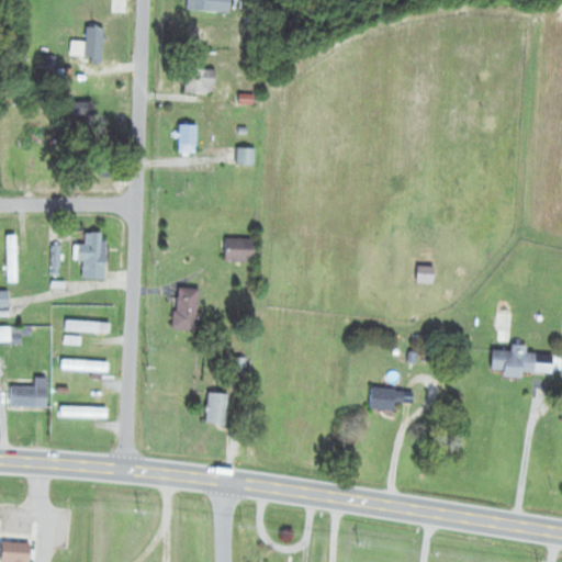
[(193,0),(193,13),(233,13),(233,0),(193,0)]
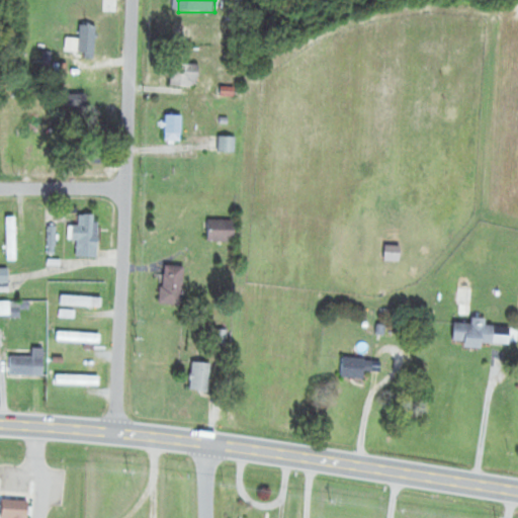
[(67,39),(67,54),(96,54),(96,26),(81,26),(81,39),(67,39)]
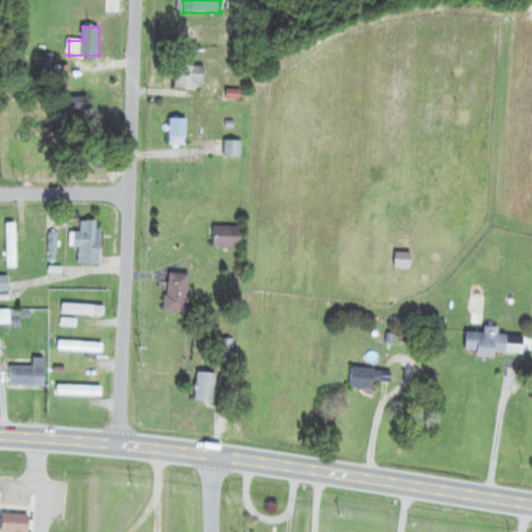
[(176,67),(176,89),(206,89),(206,67),(176,67)]
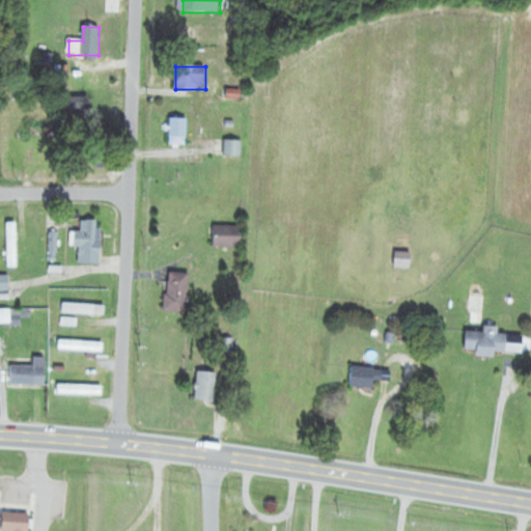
[(91,98),(68,98),(68,112),(91,112),(91,98)]
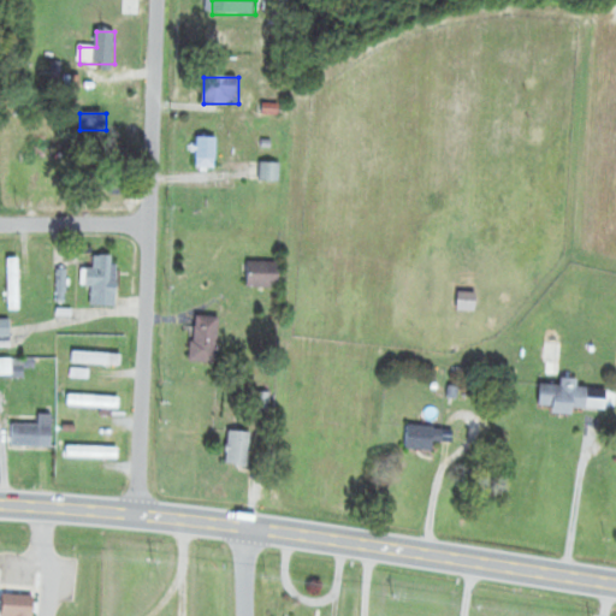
[(197,167),(218,167),(218,138),(197,138),(197,167)]
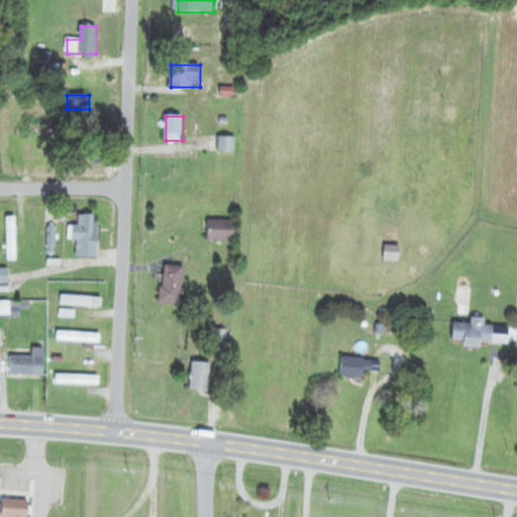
[(220,152),(235,152),(235,138),(220,138),(220,152)]
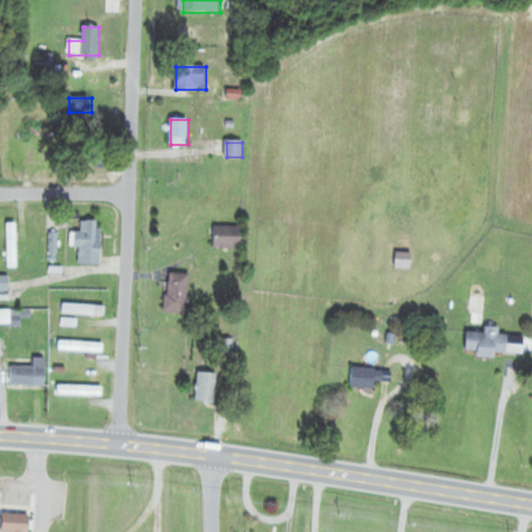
[(80,265),(102,265),(102,221),(80,221),(80,265)]
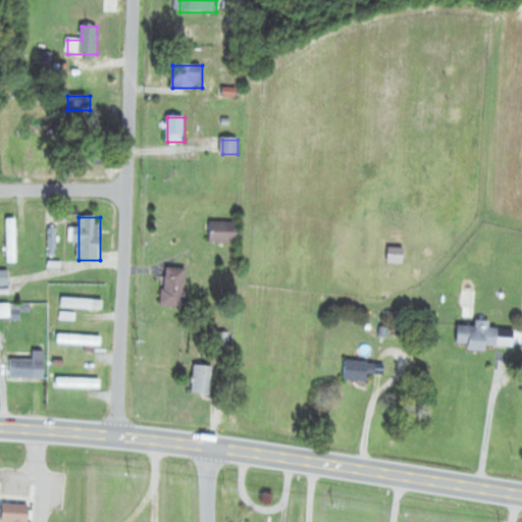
[(6,220),(6,263),(17,263),(17,220),(6,220)]
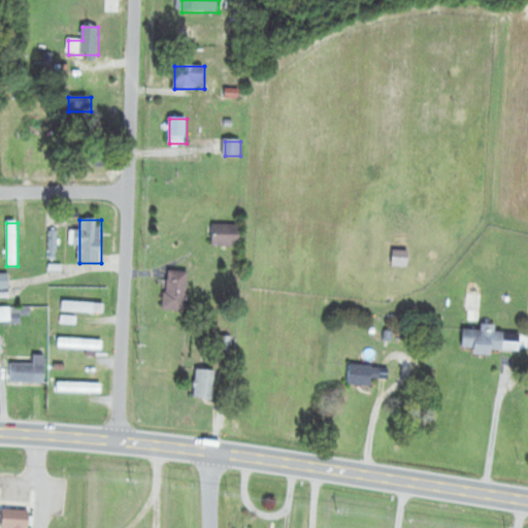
[(212,248),(240,248),(240,225),(212,225),(212,248)]
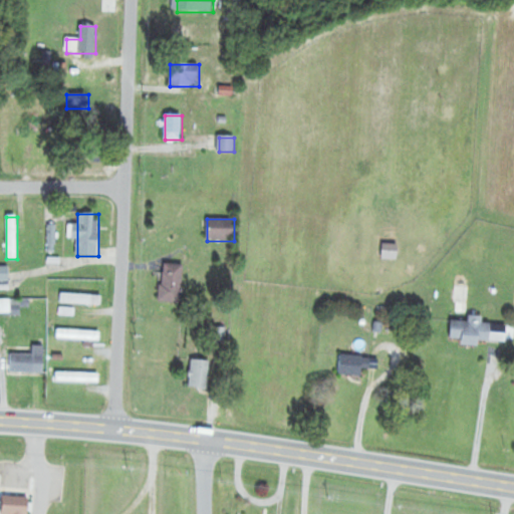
[(181,304),(185,266),(164,264),(161,302),(181,304)]
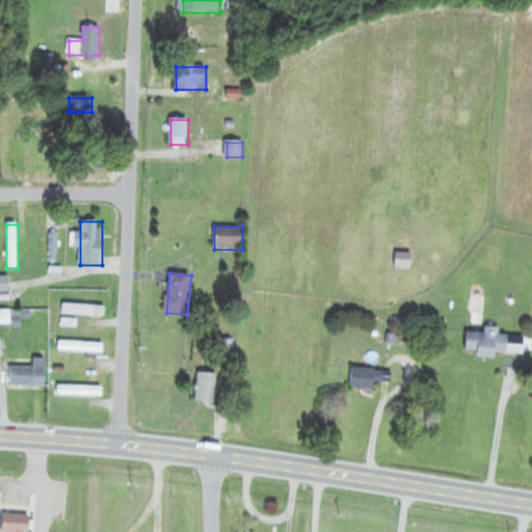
[(486,290),(473,290),(473,318),(486,318),(486,290)]
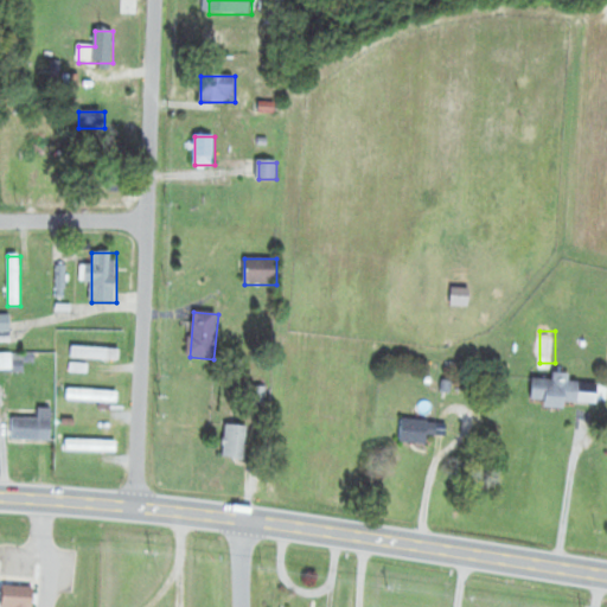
[(24,372),(24,355),(0,355),(0,372),(24,372)]
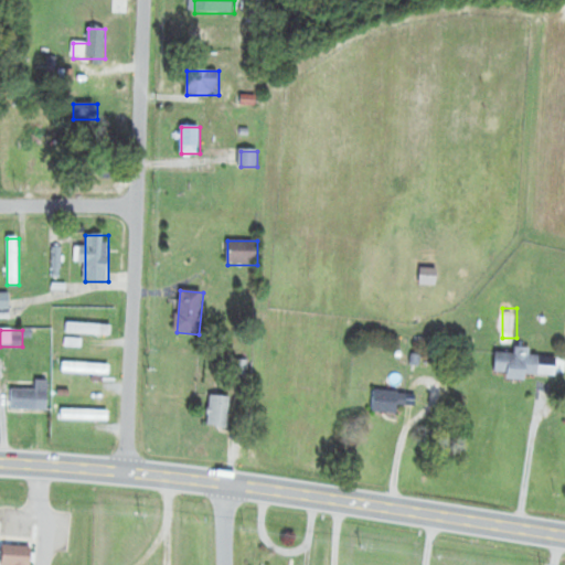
[(541,355),(532,355),(532,349),(516,349),(516,354),(498,353),(497,375),(540,377),(541,355)]
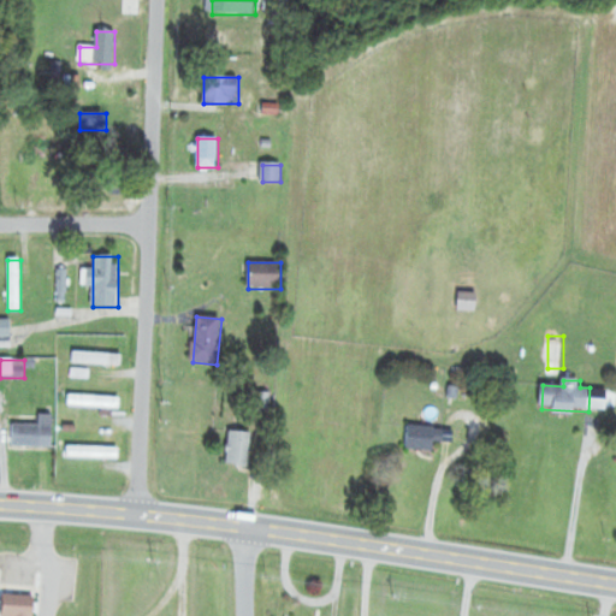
[(120,397),(69,397),(69,408),(120,408),(120,397)]
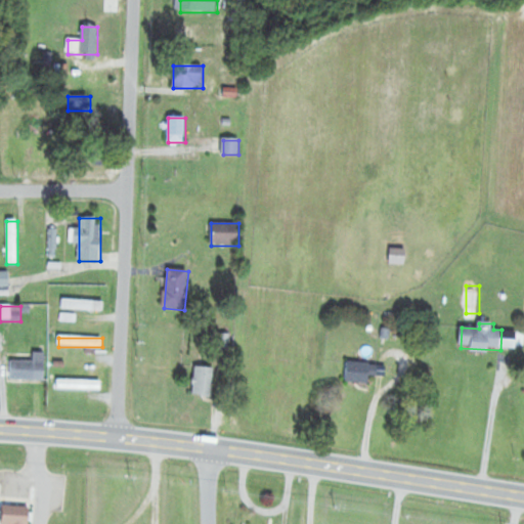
[(45,353),(34,353),(34,361),(11,361),(11,381),(45,381),(45,353)]
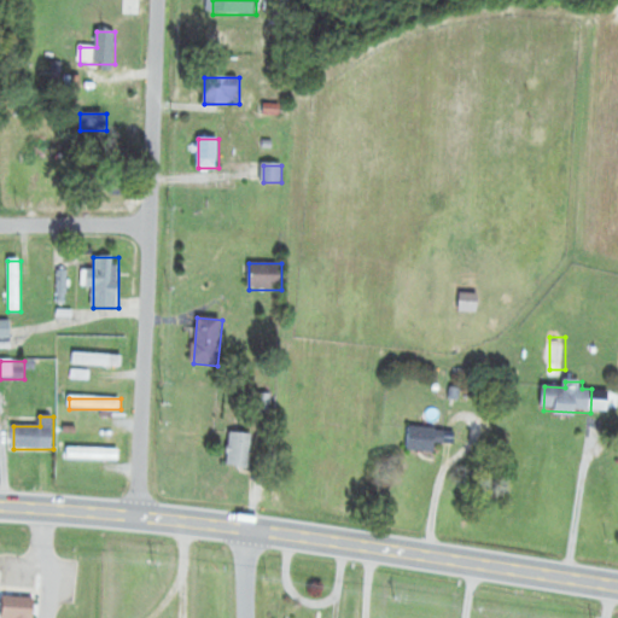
[(437,443),(455,445),(458,431),(412,426),(409,450),(436,453),(437,443)]
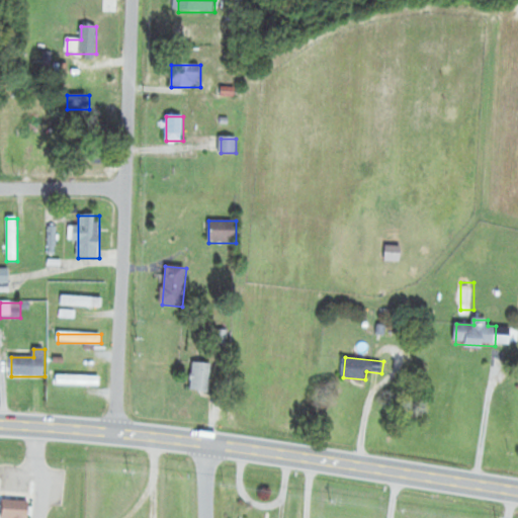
[(211,364),(192,363),(191,392),(210,393),(211,364)]
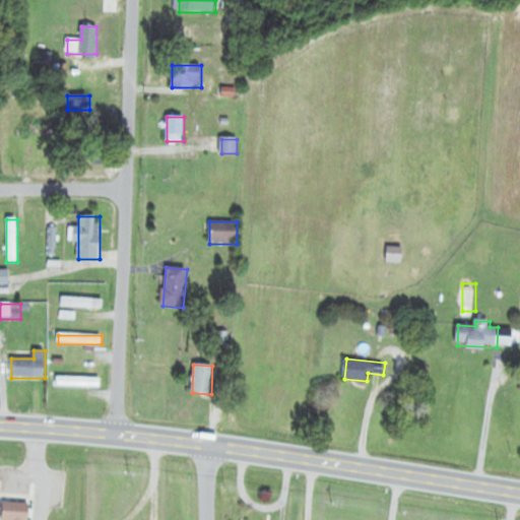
[(101,378),(56,378),(56,387),(101,387),(101,378)]
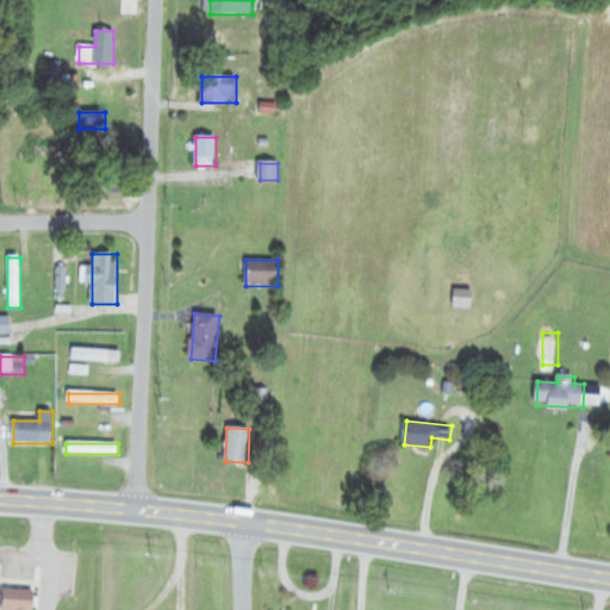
[(33,609),(33,590),(2,590),(1,609),(33,609)]
